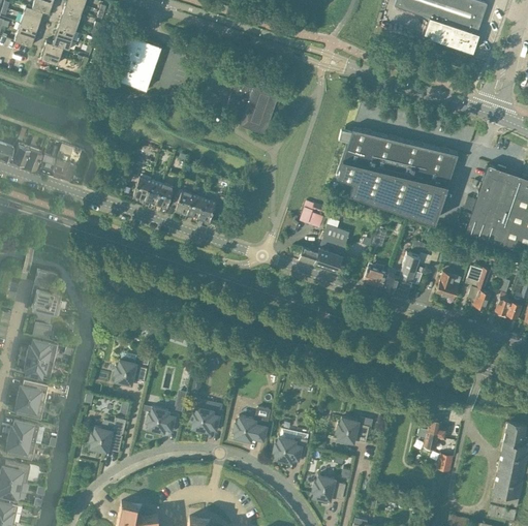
[(35,0),(32,9),(43,12),(49,14),(52,6),(35,0)]
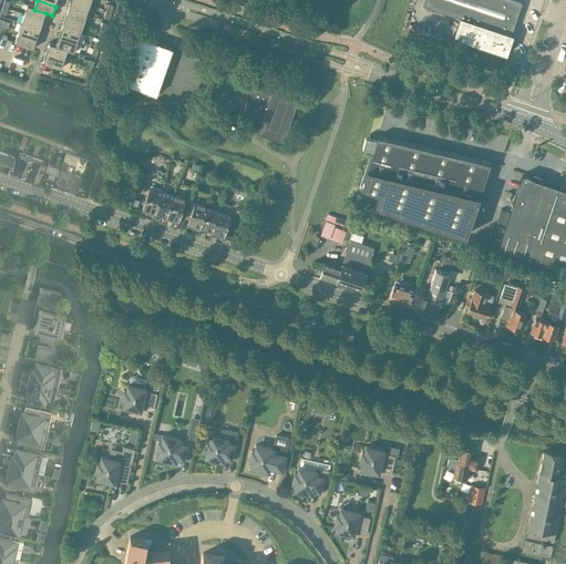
[(454,37),(505,54),(511,38),(522,6),(505,0),(425,0),(423,7),(461,20),(454,37)]
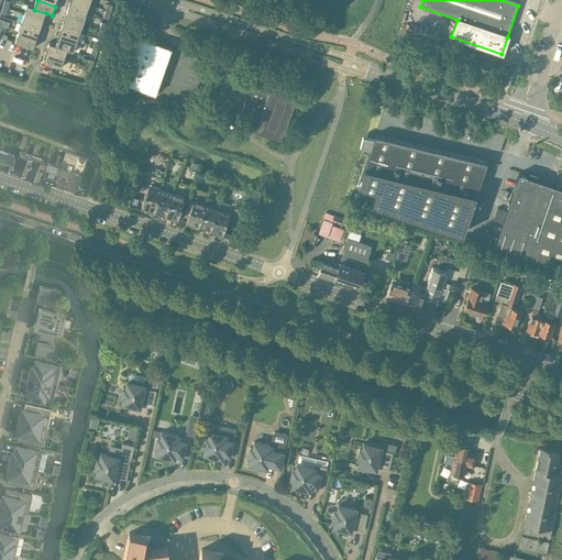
[(72,1),(68,11),(86,17),(89,8),(72,1)]
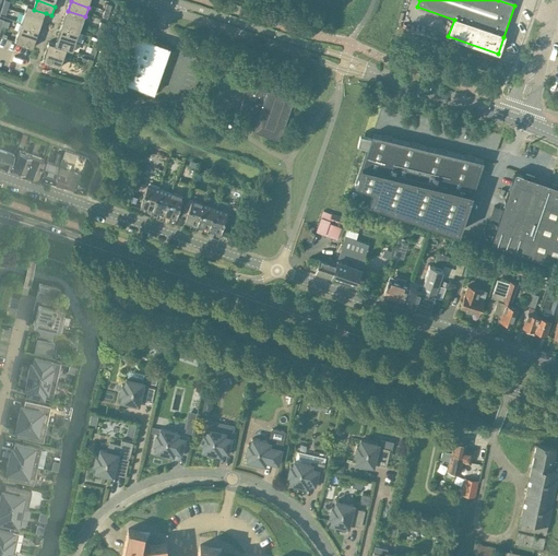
[(28,8),(25,16),(43,23),(46,13),(34,10),(28,8)]
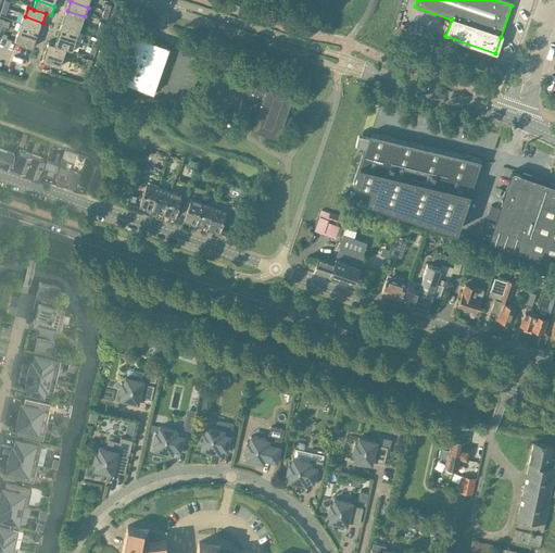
[(67,11),(64,20),(82,26),(85,16),(67,11)]
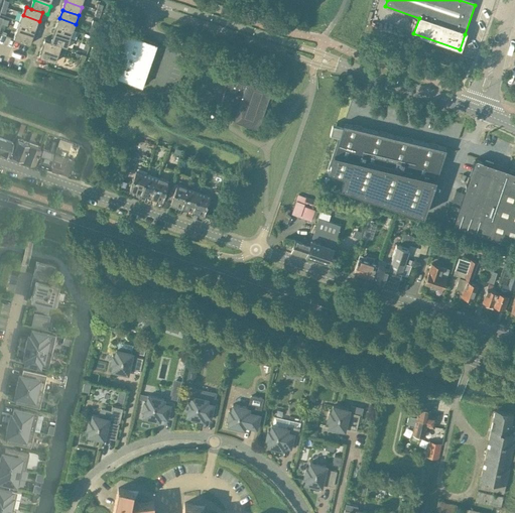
[(23,15),(20,23),(36,29),(39,21),(23,15)]
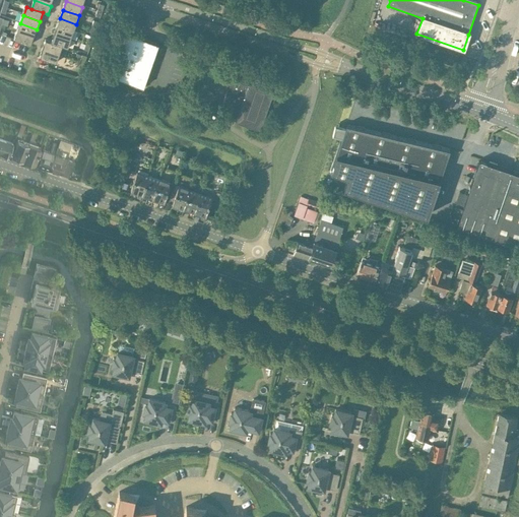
[(60,18),(57,26),(74,33),(76,24),(60,18)]
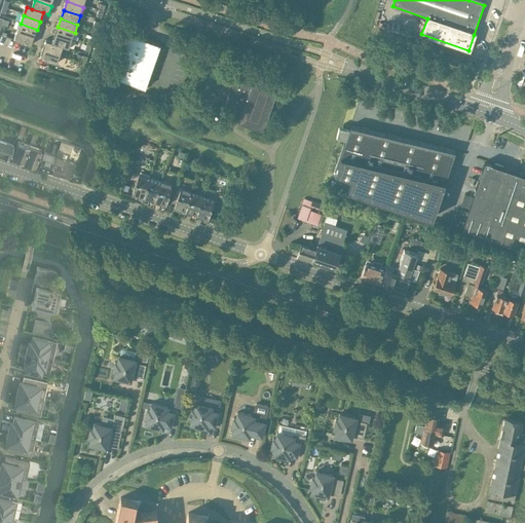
[(21,24),(17,33),(34,38),(37,30),(21,24)]
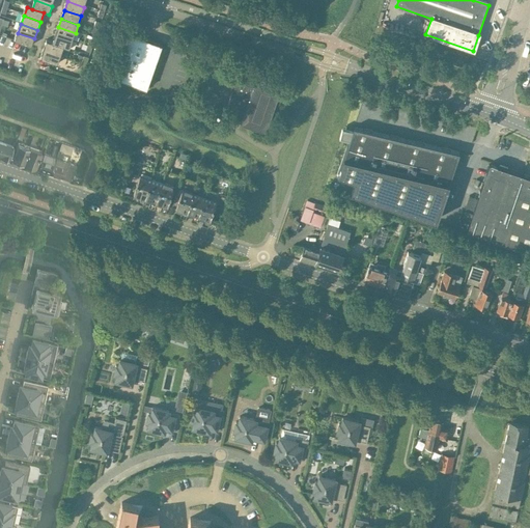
[(58,27),(56,36),(73,42),(76,33),(58,27)]
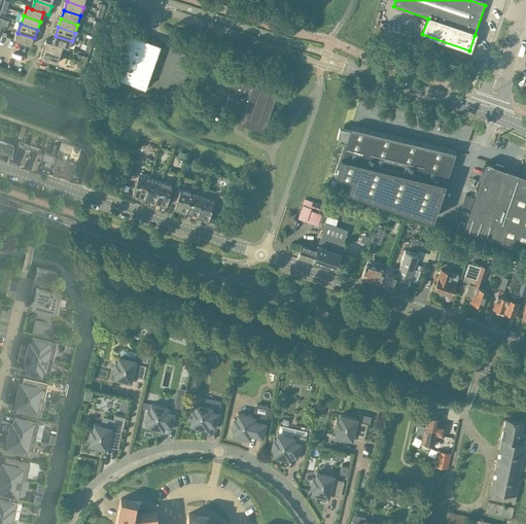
[(18,33),(14,42),(31,47),(34,38),(18,33)]
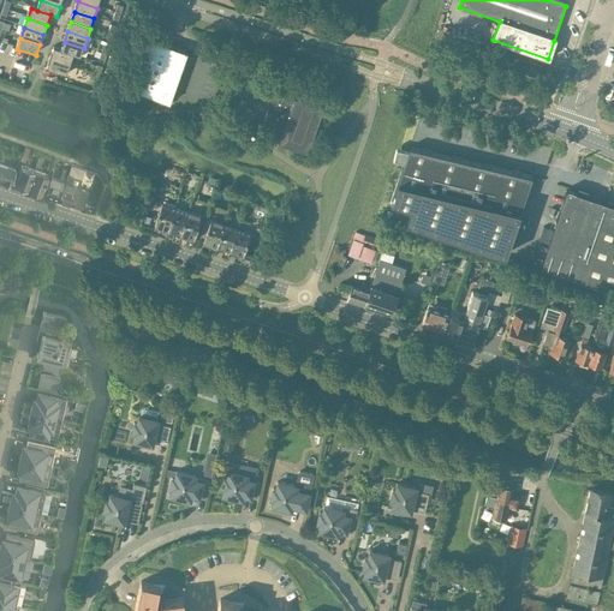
[(65,42),(61,52),(73,57),(81,59),(84,48),(65,42)]
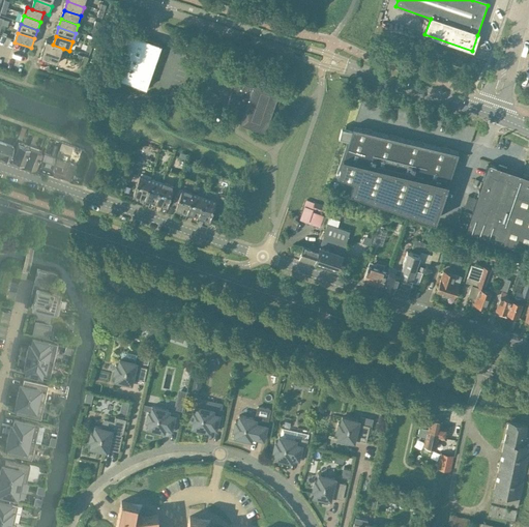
[(129,36),(115,80),(146,90),(162,48),(129,36)]
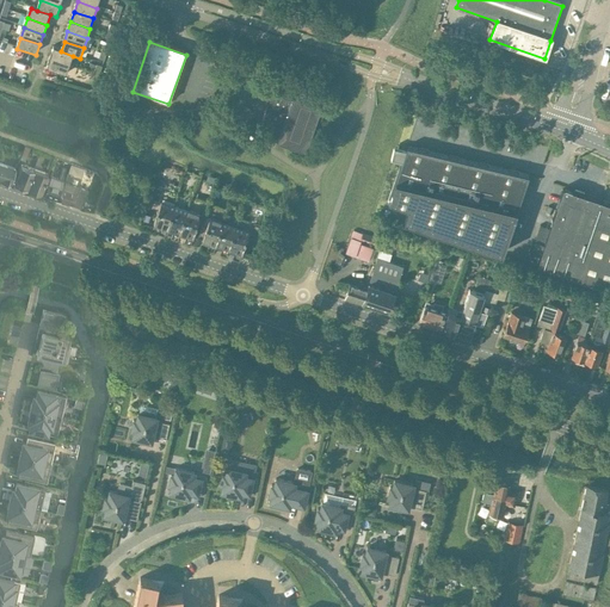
[(54,49),(50,60),(69,66),(73,56),(61,51),(54,49)]
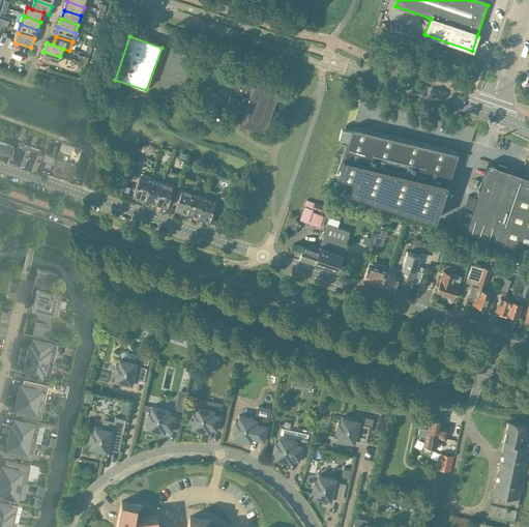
[(43,52),(40,60),(57,66),(60,57),(43,52)]
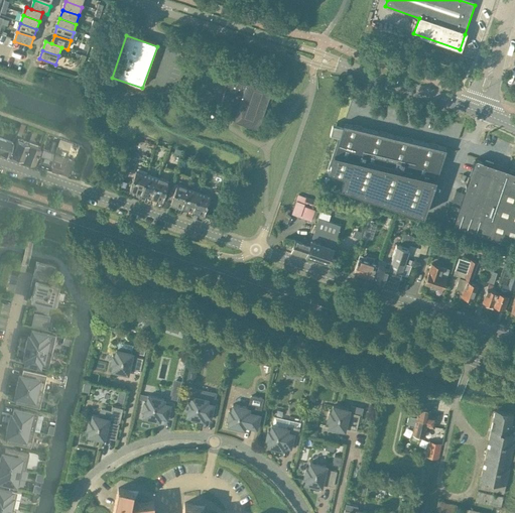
[(226,91),(221,106),(231,109),(227,120),(234,122),(258,130),(272,89),(248,81),(232,75),(229,83),(224,86),(226,91)]
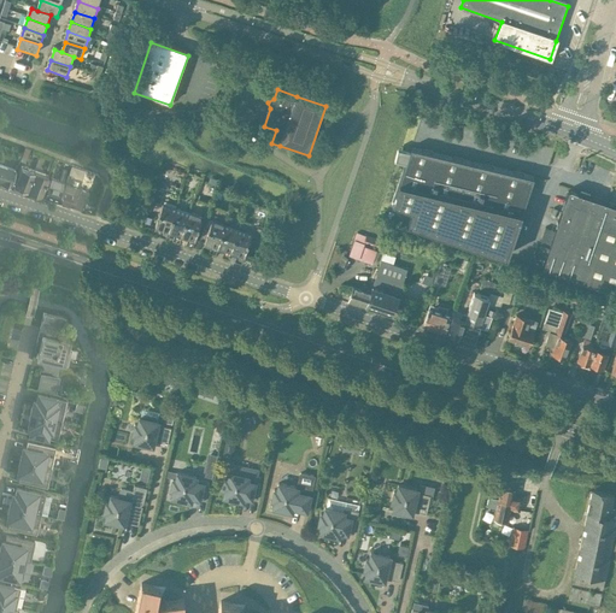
[(27,151),(22,165),(27,168),(31,152),(27,151)]
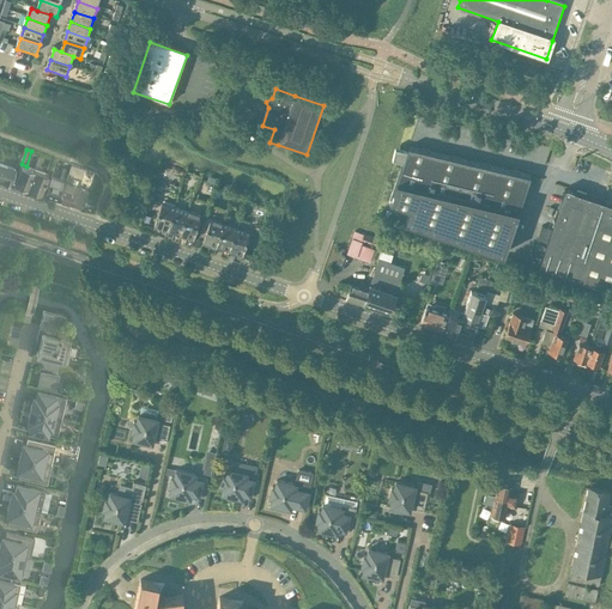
[(391,202),(410,209),(406,223),(504,257),(520,209),(531,178),(408,150),(407,153),(397,151),(393,163),(404,165),(398,181),(391,202)]
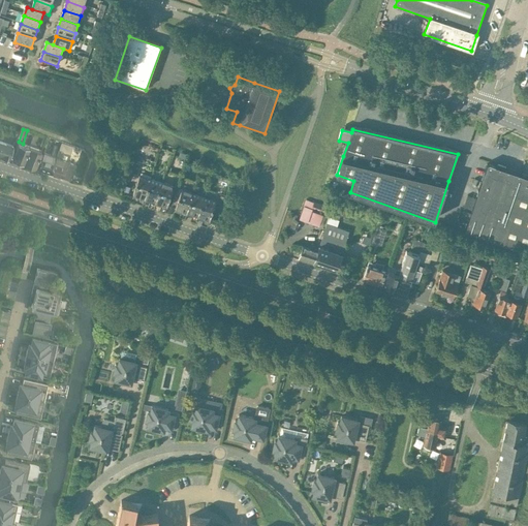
[(1,130),(0,133),(0,155),(1,156),(9,132),(1,130)]
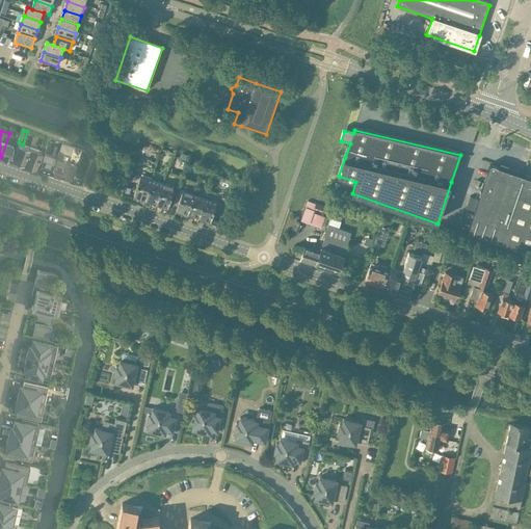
[(9,133),(1,157),(10,160),(10,159),(11,156),(19,136),(9,133)]
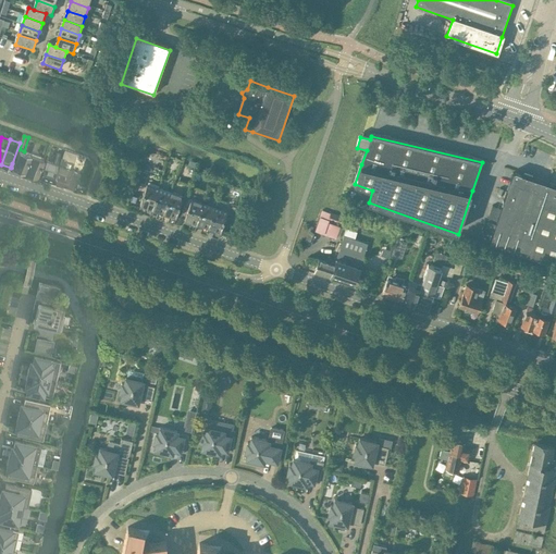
[(13,172),(25,176),(32,158),(19,154),(13,172)]
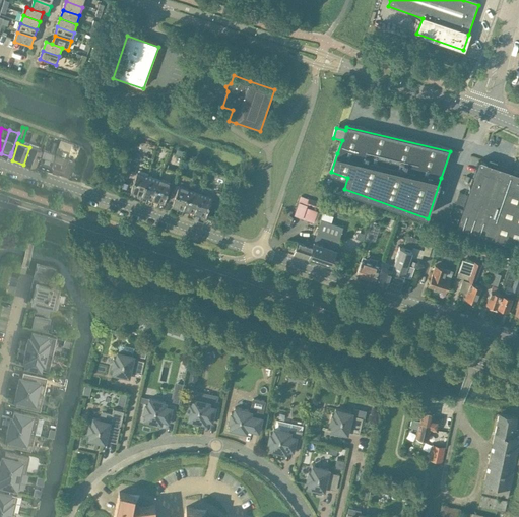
[(38,170),(50,175),(58,150),(59,147),(54,146),(51,155),(44,152),(38,170)]
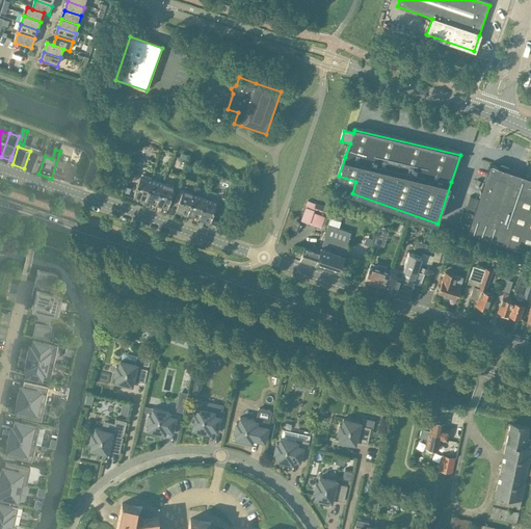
[(30,151),(24,168),(36,173),(42,155),(30,151)]
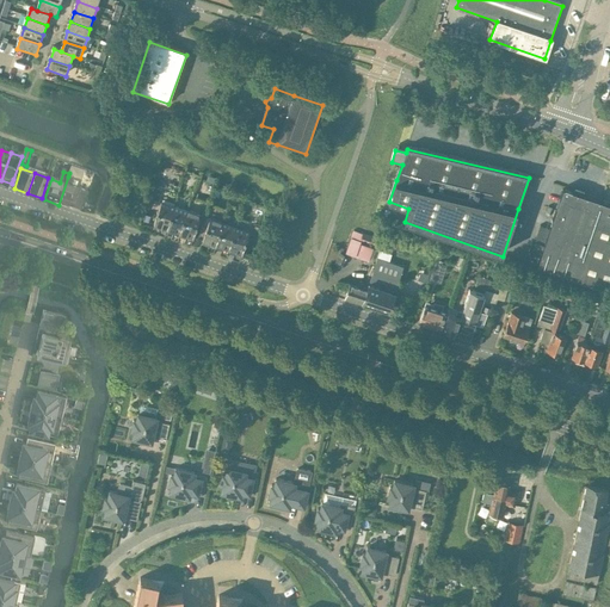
[(68,177),(59,205),(75,210),(76,204),(84,206),(88,193),(80,190),(82,181),(68,177)]
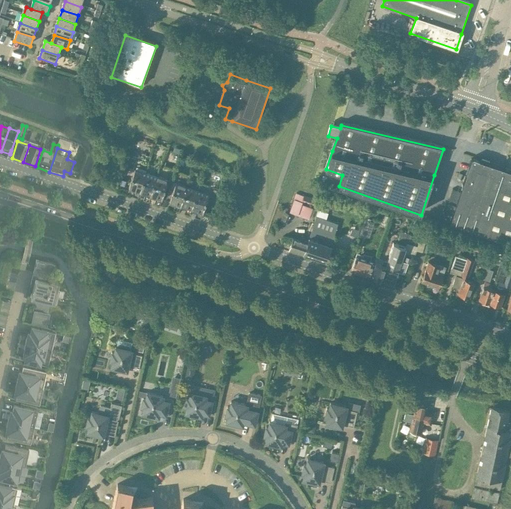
[(450,225),(482,236),(504,171),(473,160),(456,208),(448,205),(443,221),(451,224),(450,225)]
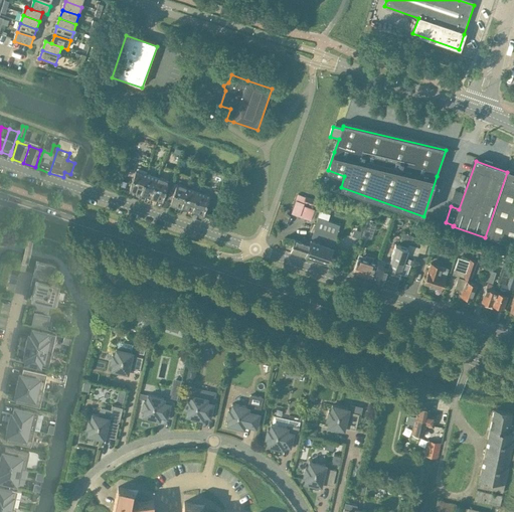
[(130,165),(128,170),(135,172),(137,166),(130,164),(130,165)]
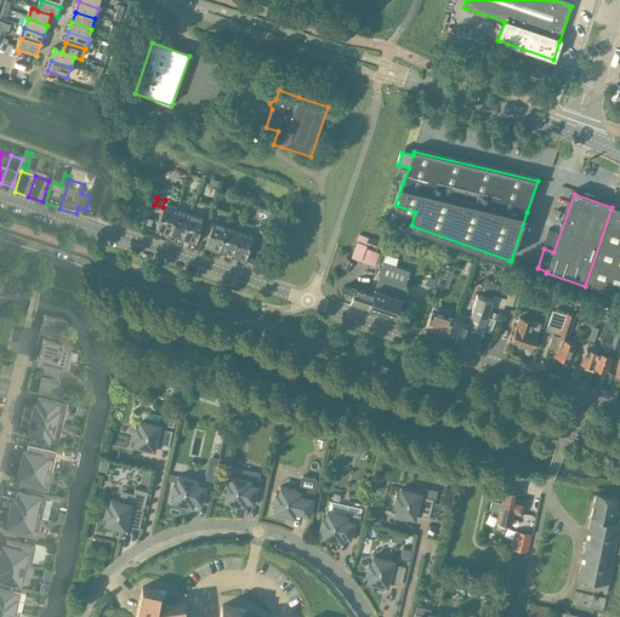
[(164,233),(161,240),(168,243),(170,235),(177,212),(164,207),(157,230),(164,233)]
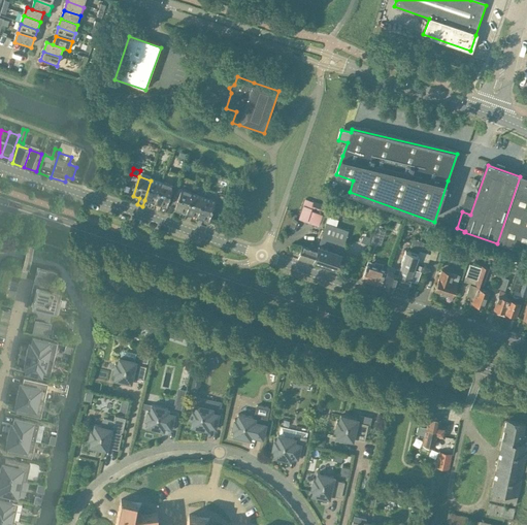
[(526,178),(520,176),(497,243),(526,253),(526,178)]
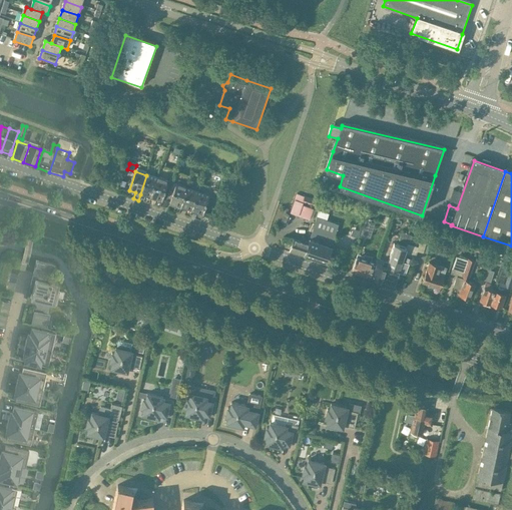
[(140,194),(146,196),(144,202),(149,204),(151,197),(157,178),(146,175),(140,194)]
